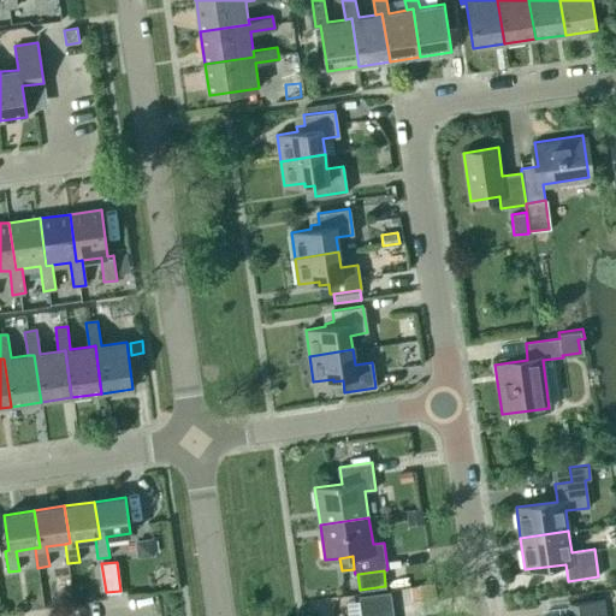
[(81,585),(72,586),(75,604),(92,602),(90,592),(81,585)]
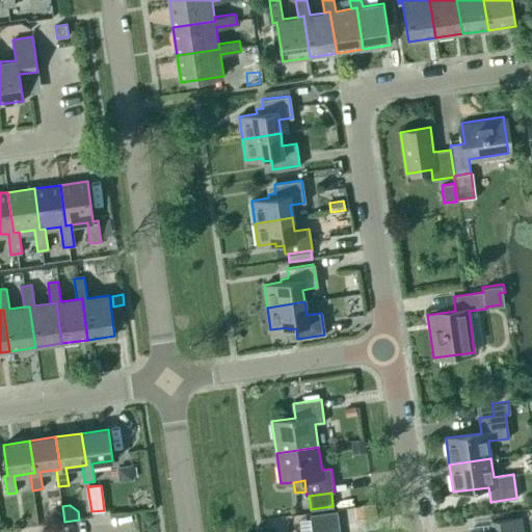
[(340,531),(340,526),(337,510),(308,514),(310,531),(340,531)]
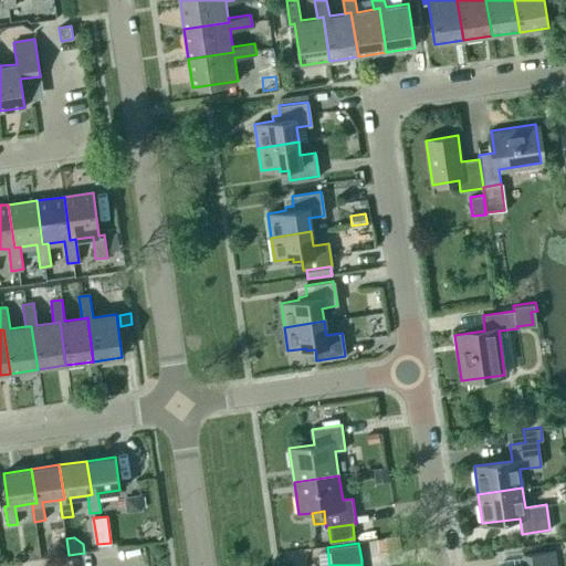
[(554,565),(553,549),(523,554),(524,565),(554,565)]
